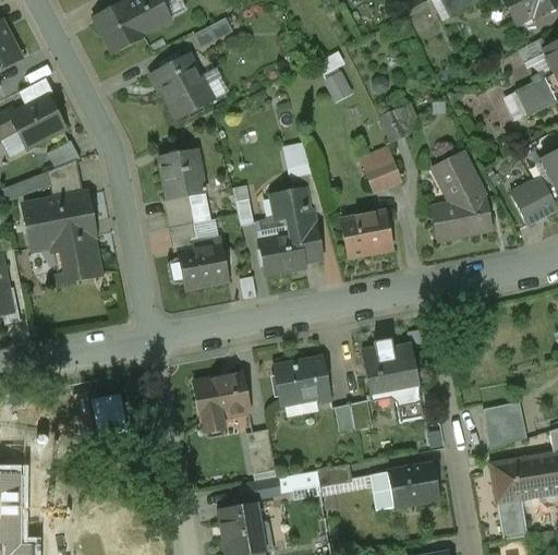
[(125,0),(94,16),(112,52),(144,36),(143,33),(126,3),(125,0)]
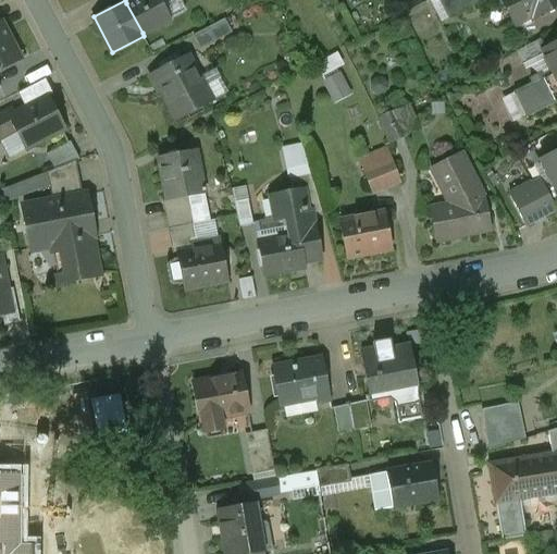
[(131,0),(126,3),(143,33),(170,19),(160,0),(131,0)]
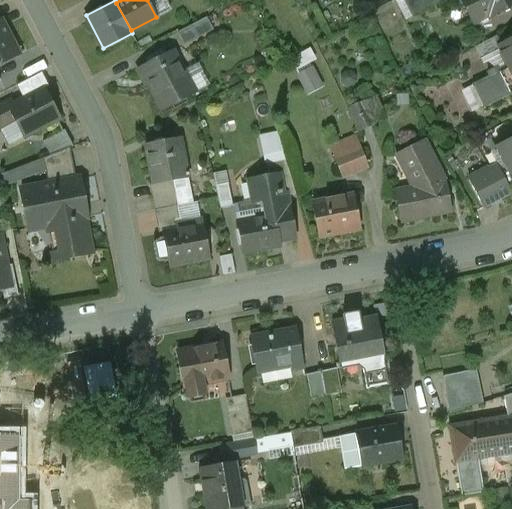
[(404,0),(412,16),(441,0),(404,0)]
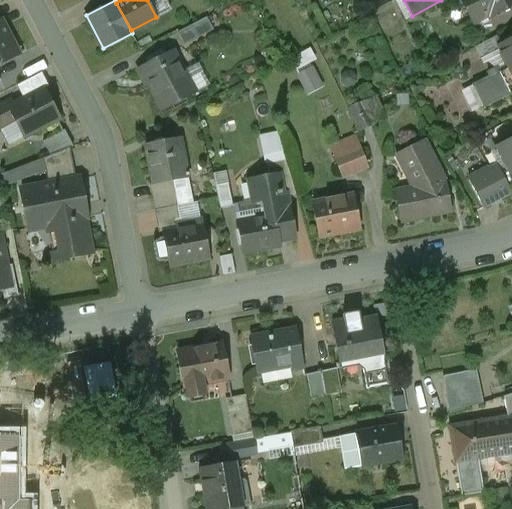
[(461,0),(472,22),(488,14),(489,16),(511,3),(511,0),(461,0)]
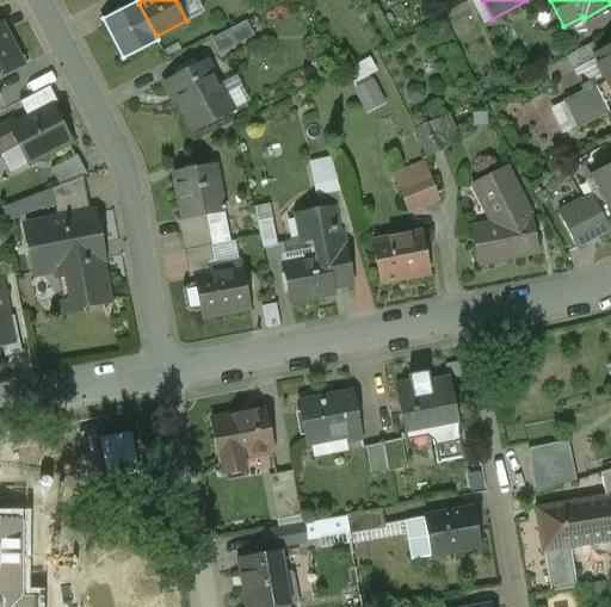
[(247,18),(213,36),(220,50),(254,33),(247,18)]
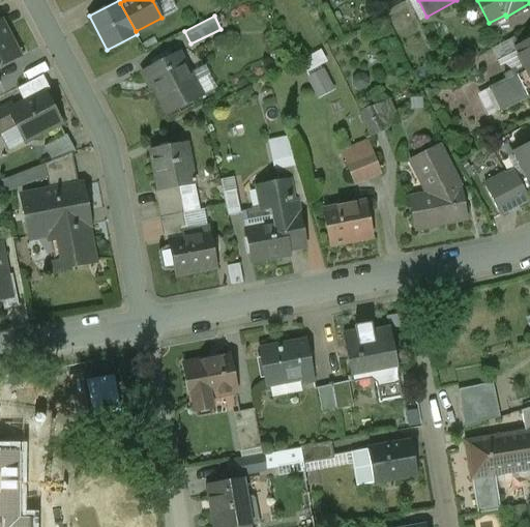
[(0,19),(0,64),(19,55),(0,19)]
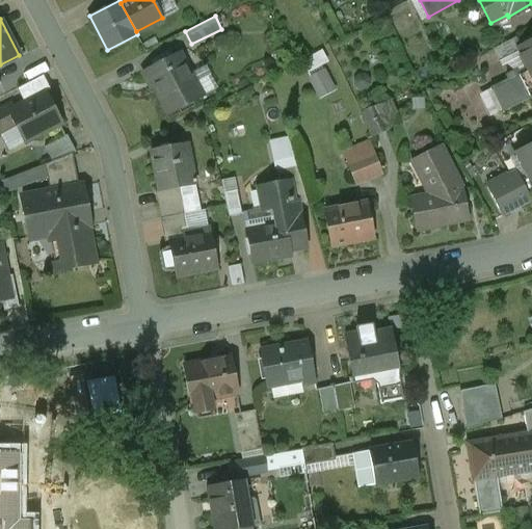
[(515,35),(494,47),(500,59),(517,47),(517,46),(521,44),(515,35)]
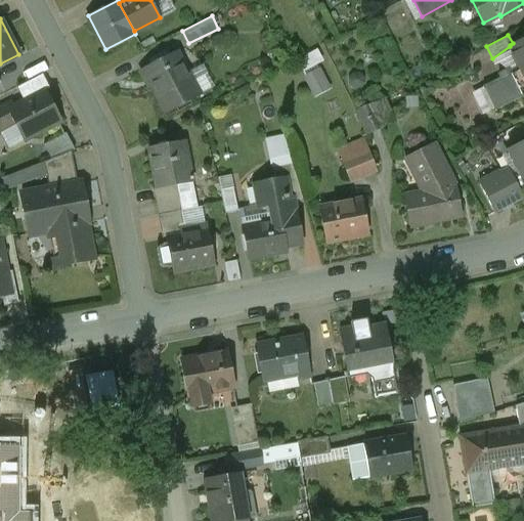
[(523,37),(513,43),(510,45),(510,46),(520,67),(511,72),(509,68),(498,73),(500,77),(482,86),(493,107),(523,92),(523,37)]
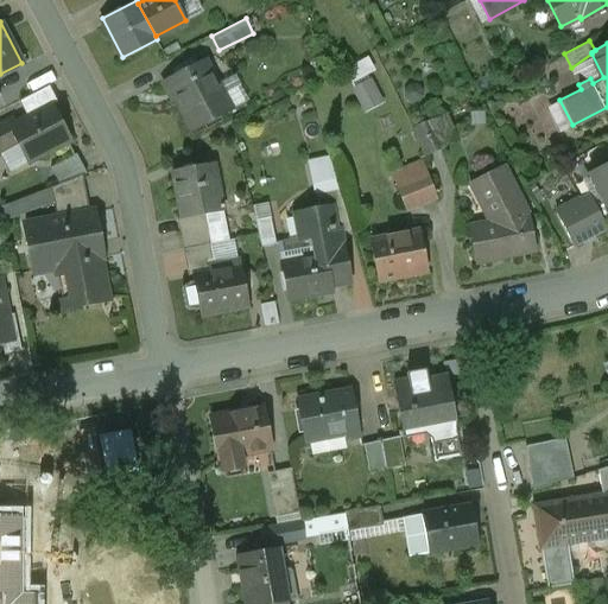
[(204,58),(164,80),(173,99),(177,97),(192,128),(230,108),(216,83),(204,58)]
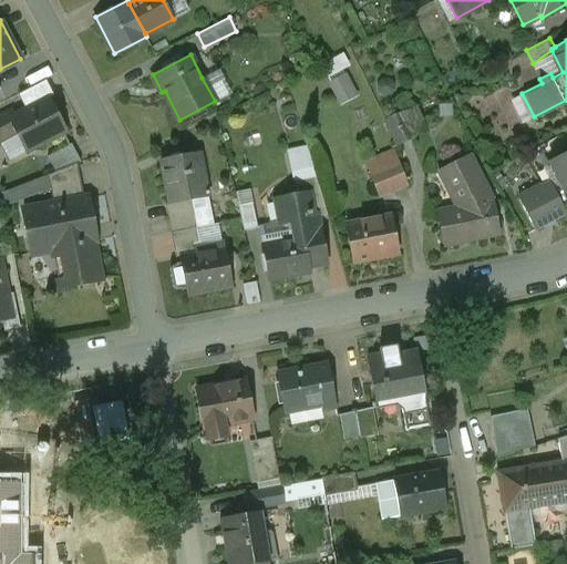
[(217,70),(202,78),(215,101),(229,93),(217,70)]
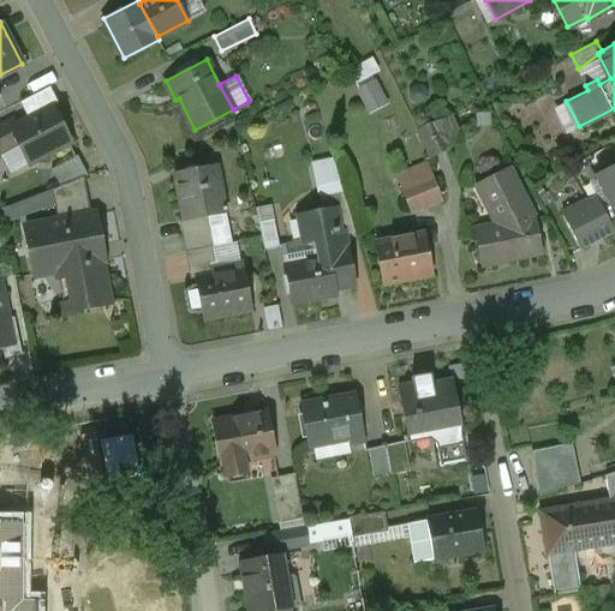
[(371,112),(392,100),(378,77),(358,89),(371,112)]
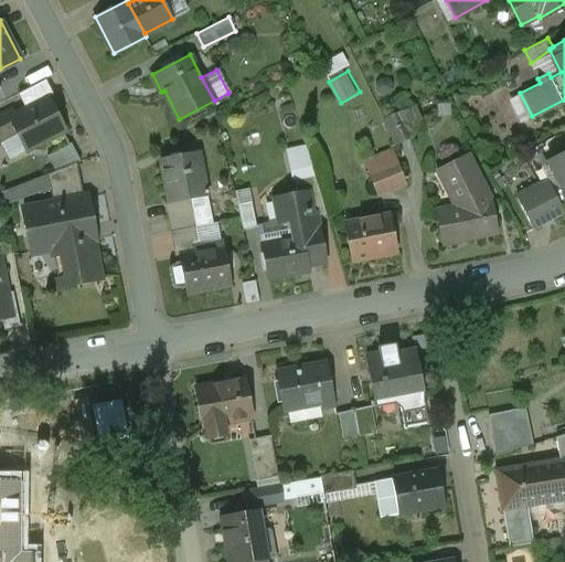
[(45,77),(18,93),(27,107),(48,97),(54,94),(45,77)]
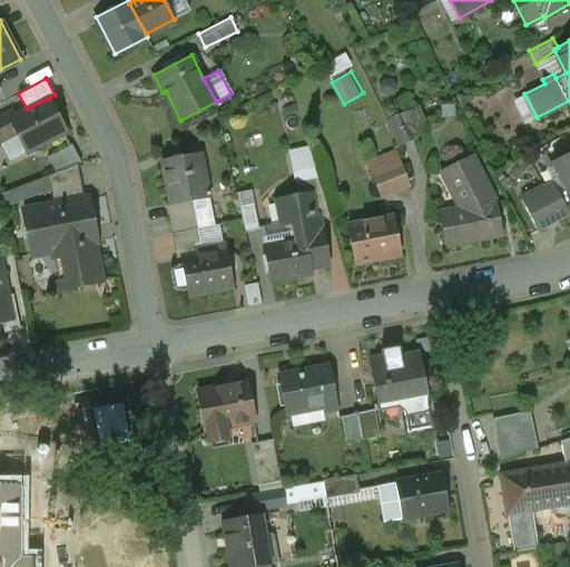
[(27,108),(13,115),(11,109),(0,114),(0,142),(18,133),(27,150),(65,130),(48,98),(27,108)]
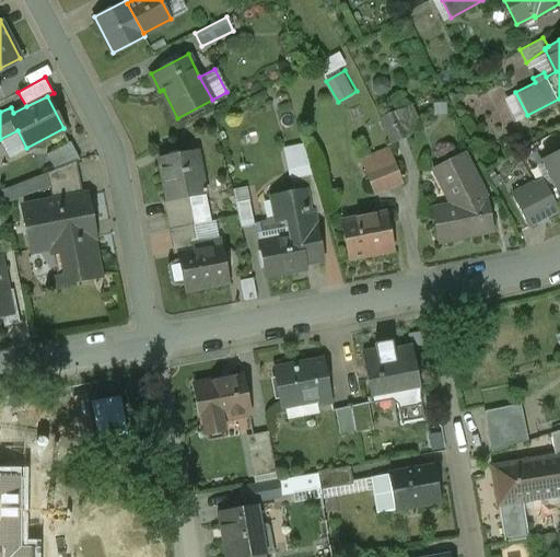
[(397,108),(381,116),(393,142),(409,135),(397,108)]
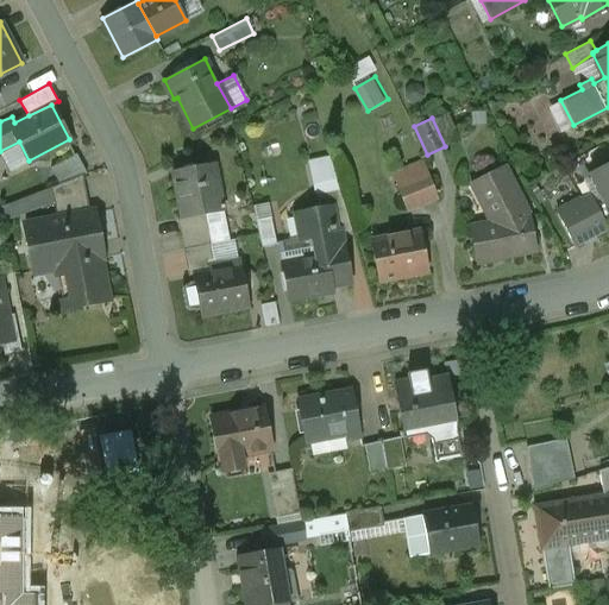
[(76,152),(50,166),(60,183),(82,174),(87,172),(76,152)]
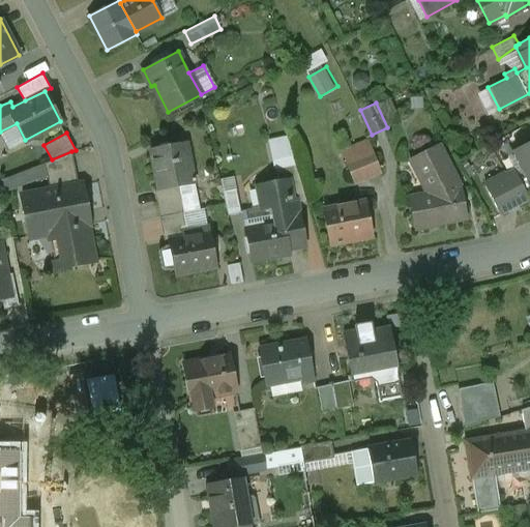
[(290,135),(270,138),(273,166),(293,163),(290,135)]
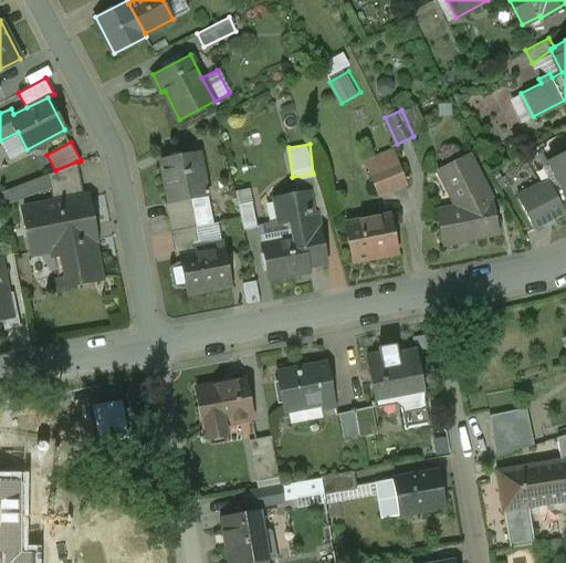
[(392,148),(375,156),(380,168),(398,162),(392,148)]
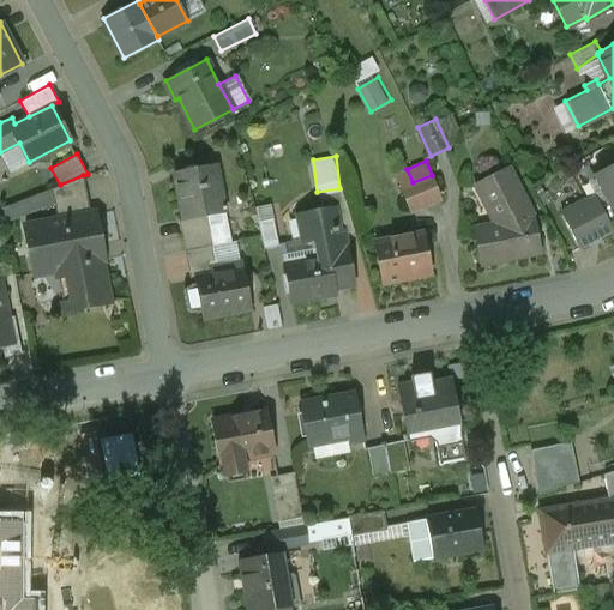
[(613,162),(595,173),(596,175),(601,173),(613,197),(600,204),(613,228),(613,227),(613,162)]
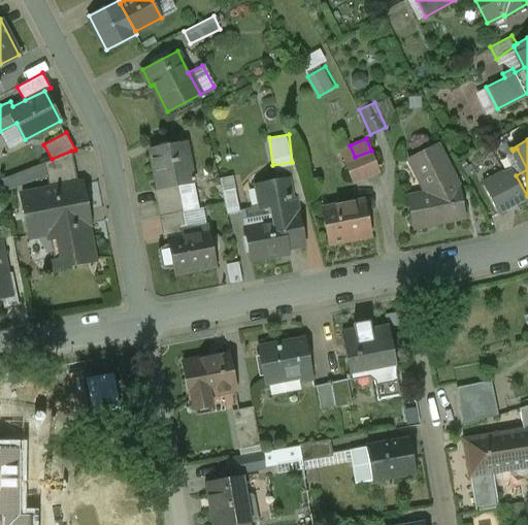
[(185,141),(151,148),(158,187),(158,188),(178,185),(193,182),(185,141)]
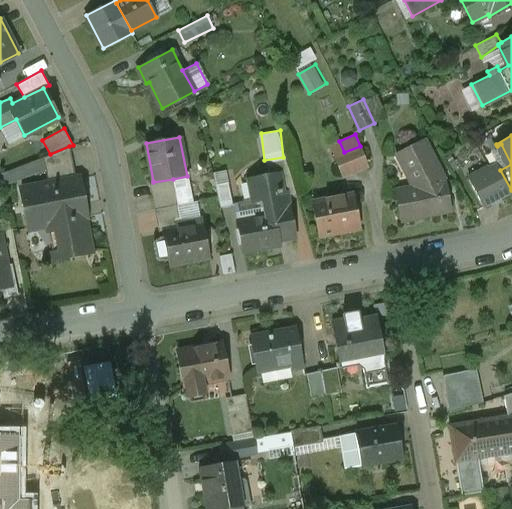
[(444,181),(422,139),(400,151),(418,186),(395,191),(401,219),(420,215),(420,214),(449,209),(449,210),(451,209),(445,181),(444,181)]
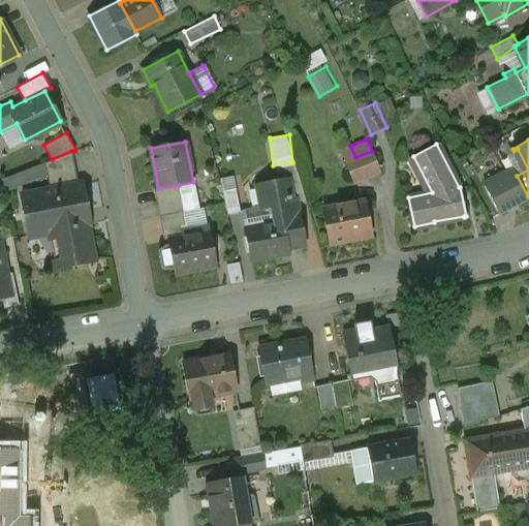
[(52,159),(43,161),(50,188),(78,183),(71,151),(52,159)]
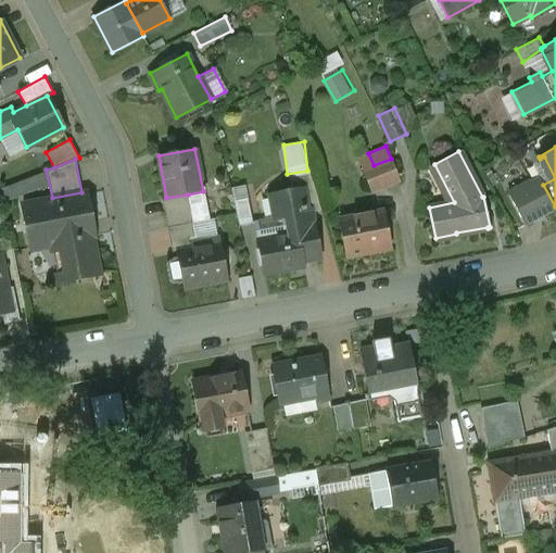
[(374,165),(364,170),(371,189),(399,178),(391,159),(374,165)]
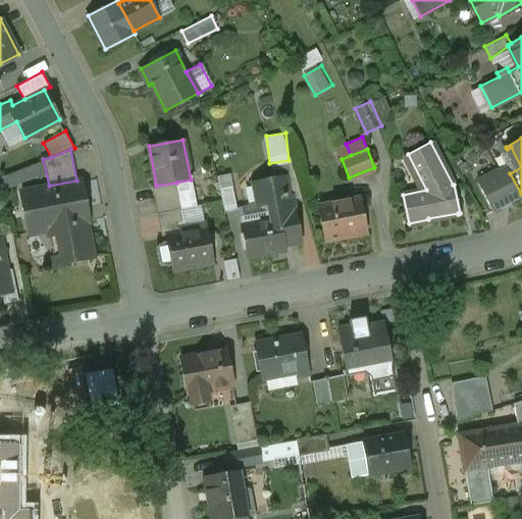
[(291,161),(271,165),(273,178),(285,176),(291,199),(301,196),(291,161)]
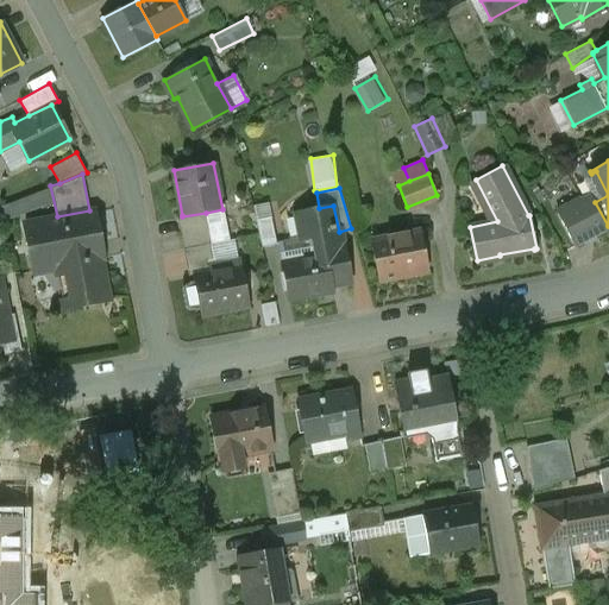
[(591,194),(581,200),(579,197),(556,210),(573,244),(608,226),(595,202),(591,194)]
